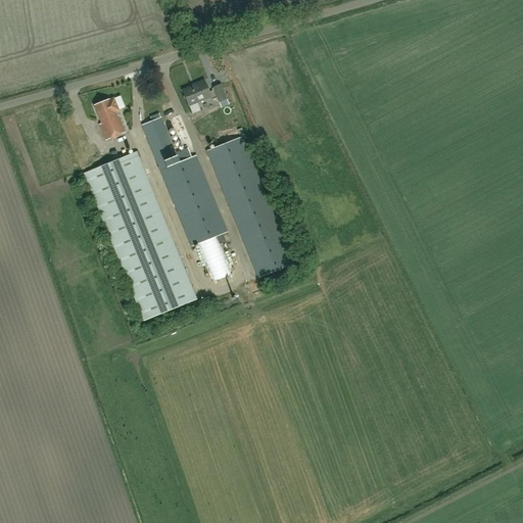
[(182,91),(188,106),(210,97),(203,81),(196,84),(196,85),(182,91)]
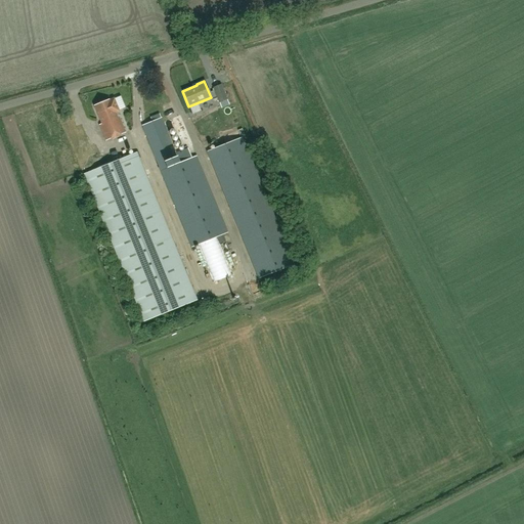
[(229,104),(221,85),(213,88),(221,107),(229,104)]
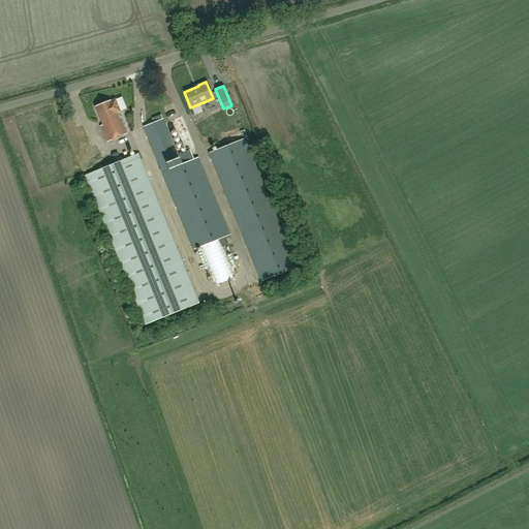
[(115,100),(111,101),(110,101),(95,107),(102,125),(99,126),(106,143),(126,134),(118,114),(120,113),(120,112),(126,110),(121,98),(115,100)]
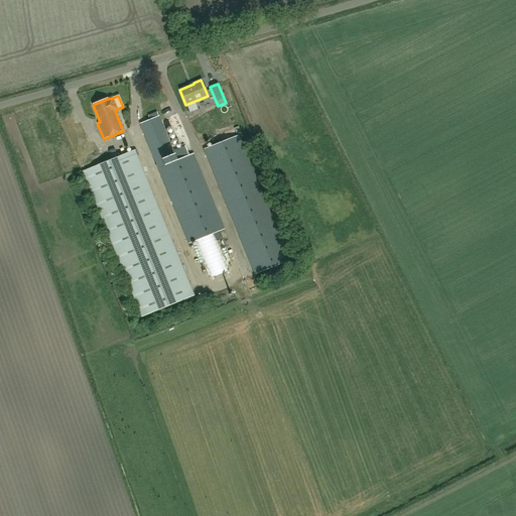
[(225,229),(194,153),(189,155),(185,145),(173,150),(159,116),(157,112),(148,116),(150,120),(140,124),(188,243),(225,229)]
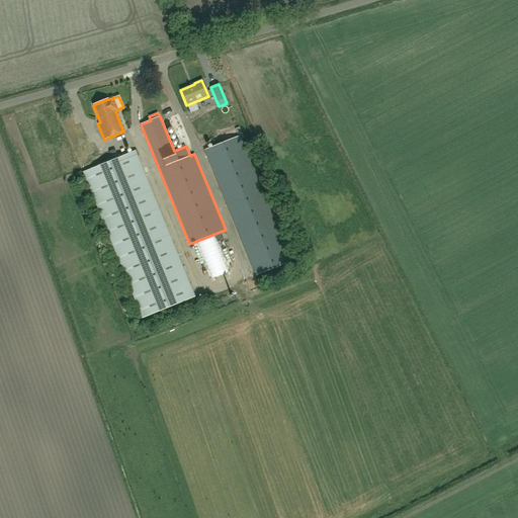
[(256,274),(290,260),(240,136),(205,150),(256,274)]
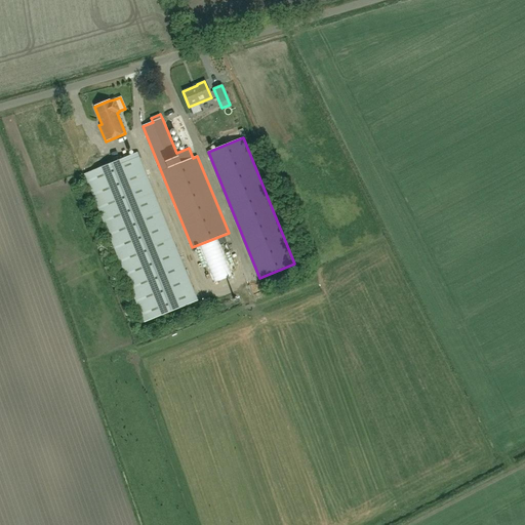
[(145,323),(197,300),(137,153),(84,174),(145,323)]
